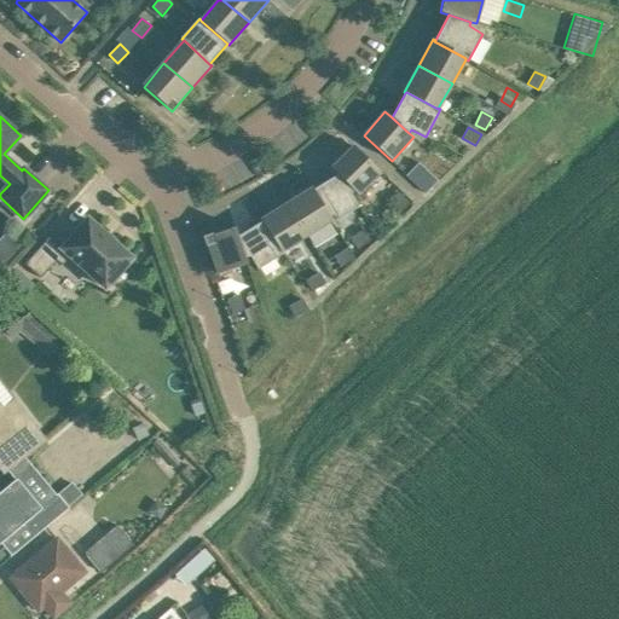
[(331,167),(337,174),(354,191),(358,195),(380,173),(353,145),(331,167)]
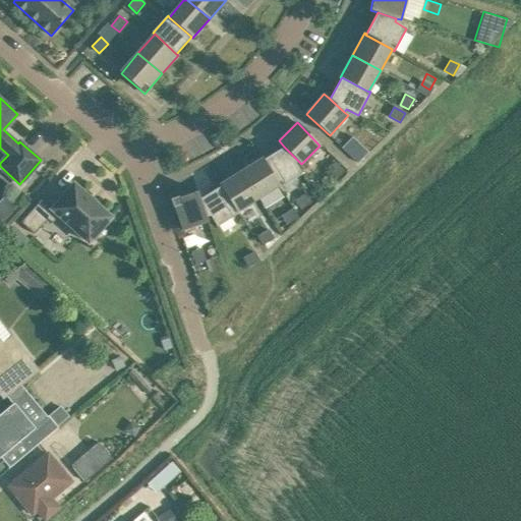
[(342,148),(358,163),(368,152),(367,151),(352,136),(342,148)]
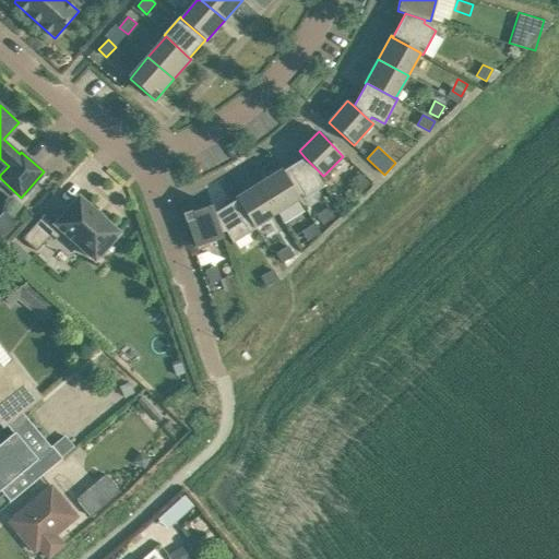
[(283,170),(282,171),(299,199),(298,200),(299,202),(323,187),(317,175),(320,173),(305,157),(283,170)]
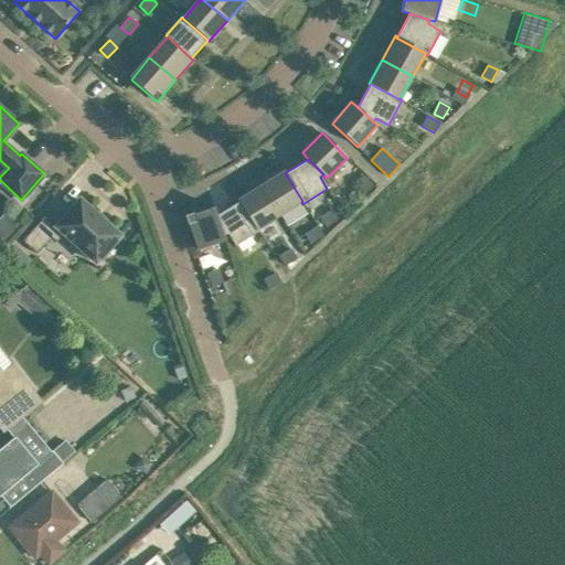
[(262,185),(280,215),(301,202),(302,201),(285,173),(286,172),(285,171),(262,185)]
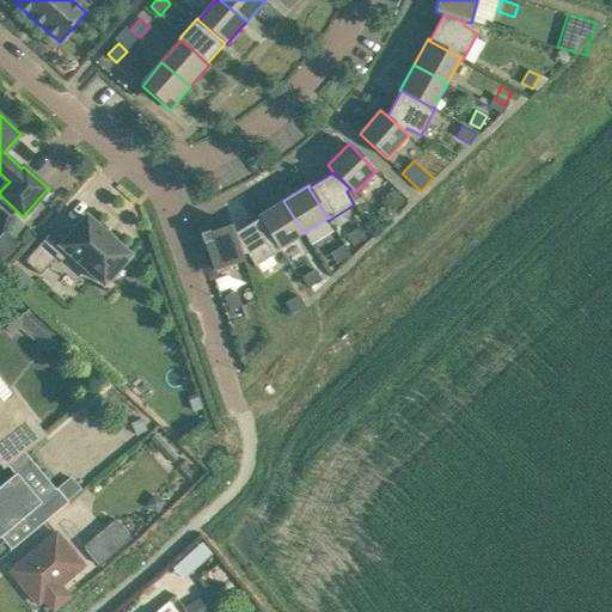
[(385,199),(395,209),(403,201),(393,190),(385,199)]
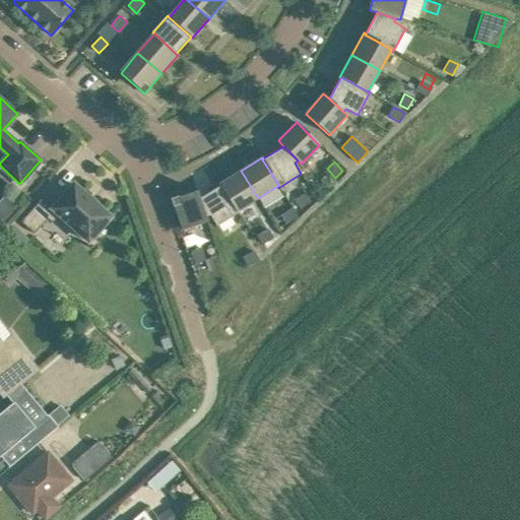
[(219,186),(220,185),(237,211),(238,210),(258,198),(241,171),(218,184),(219,186)]
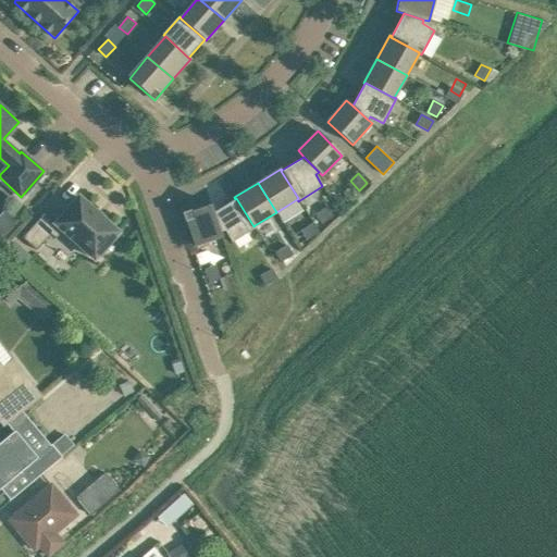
[(118,233),(78,197),(54,224),(44,214),(24,237),(37,249),(51,234),(57,238),(62,232),(94,260),(118,233)]
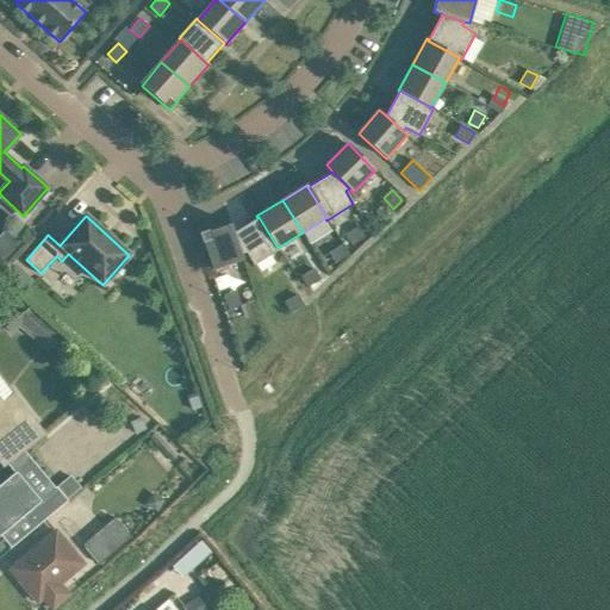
[(259,217),(257,218),(234,232),(242,254),(246,253),(254,266),(280,249),(279,247),(278,248),(259,217)]
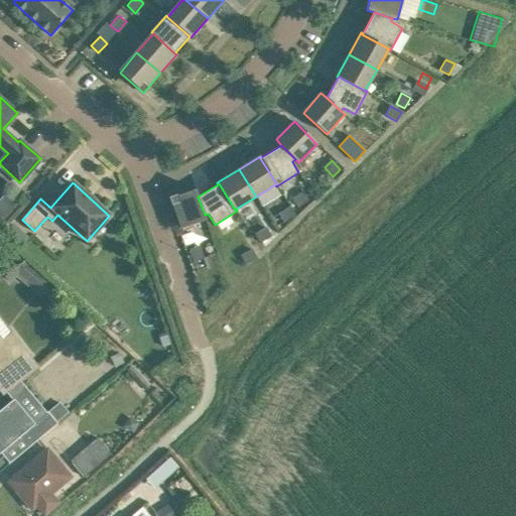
[(206,220),(205,215),(198,197),(196,189),(170,199),(181,229),(206,220)]
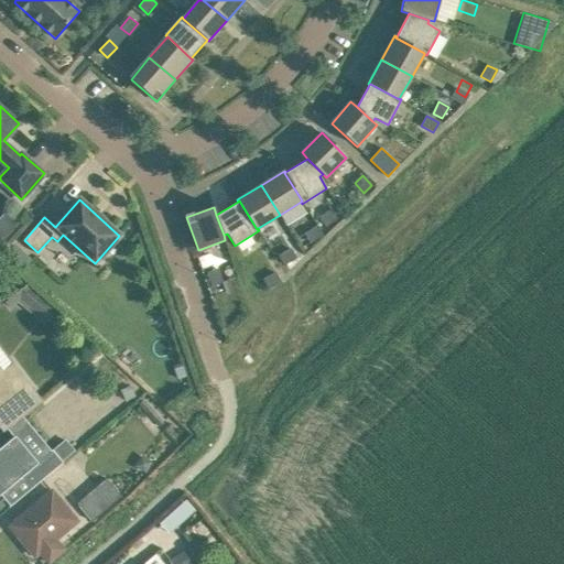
[(336,218),(331,209),(320,217),(325,226),(336,218)]
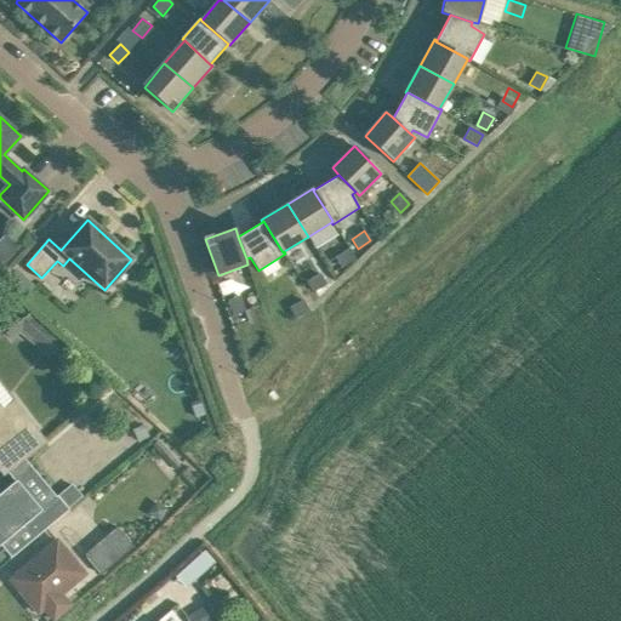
[(351,260),(343,250),(331,258),(337,268),(351,260)]
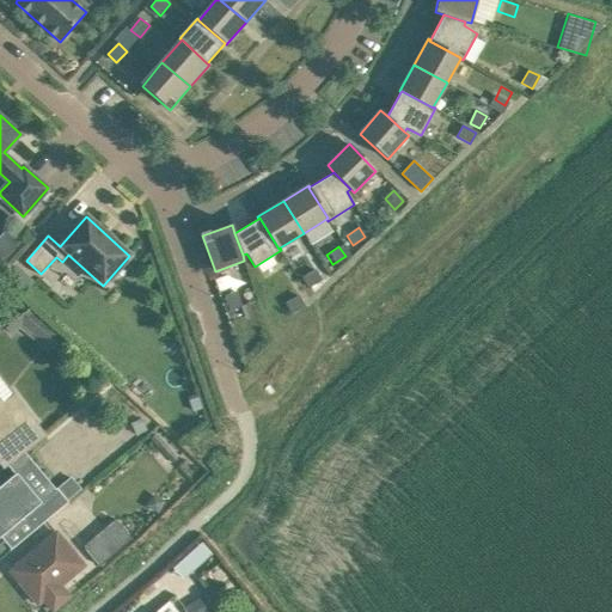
[(320,280),(314,270),(303,277),(308,287),(320,280)]
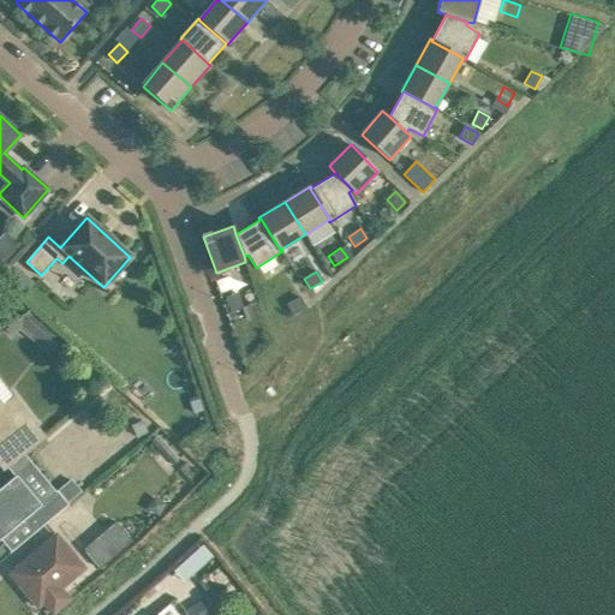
[(225,292),(230,308),(242,303),(237,288),(225,292)]
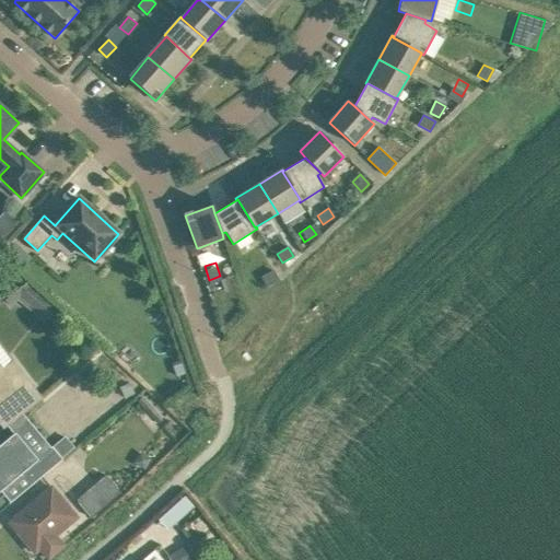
[(278,279),(272,270),(261,277),(267,286),(278,279)]
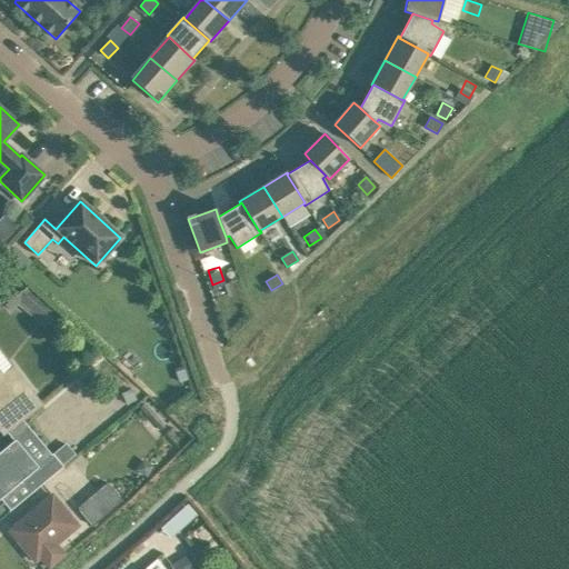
[(21,282),(0,298),(0,300),(10,312),(18,306),(21,302),(48,327),(58,315),(21,282)]
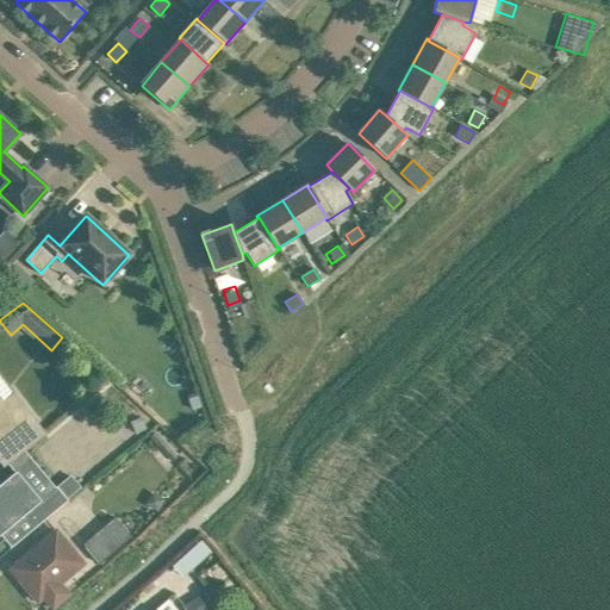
[(2,405),(0,400),(0,459),(5,465),(44,435),(14,396),(2,405)]
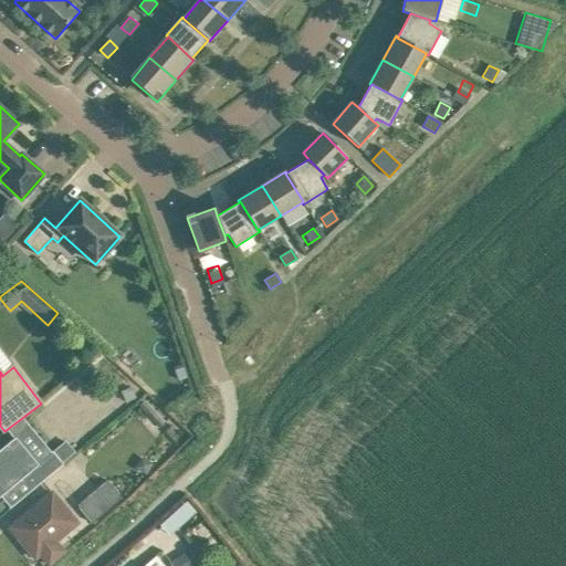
[(0,450),(0,496),(23,478),(33,489),(62,465),(40,439),(25,451),(16,438),(0,450)]
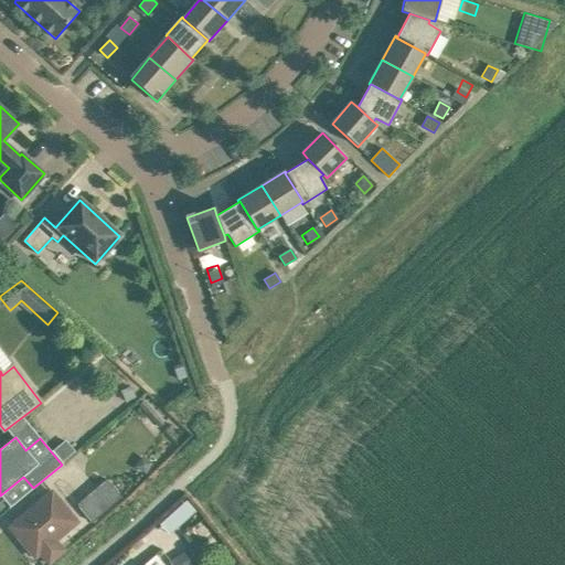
[(77,505),(92,523),(120,498),(106,480),(77,505)]
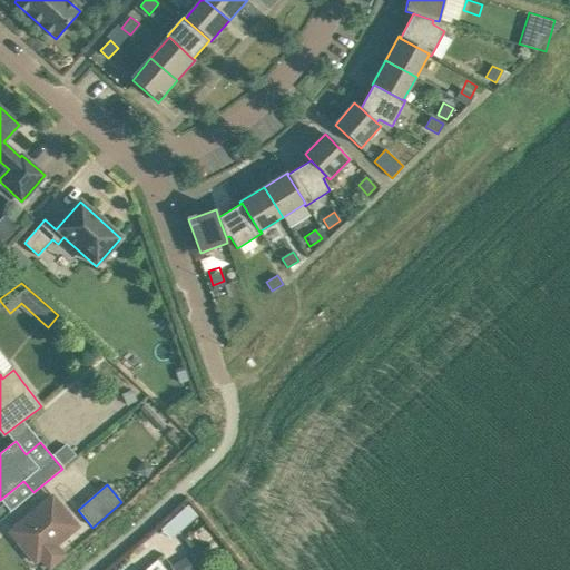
[(78,527),(52,497),(29,516),(35,521),(29,526),(28,524),(13,537),(36,563),(40,559),(49,569),(65,556),(56,546),(78,527)]
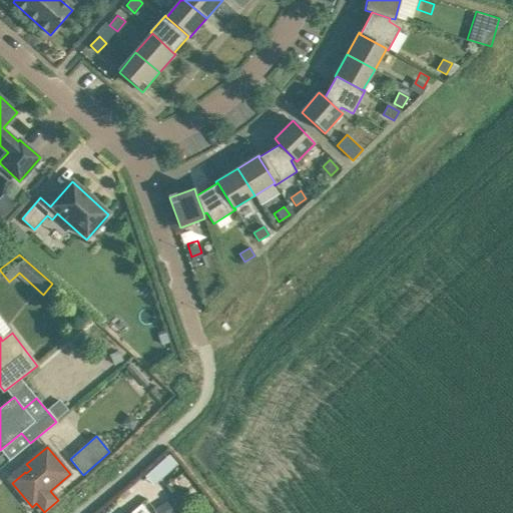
[(143,473),(150,483),(177,464),(170,454),(143,473)]
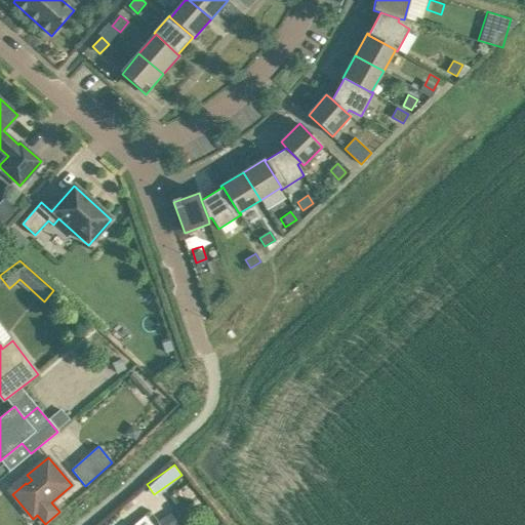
[(175,511),(162,518),(166,524),(183,524),(184,524),(175,511)]
